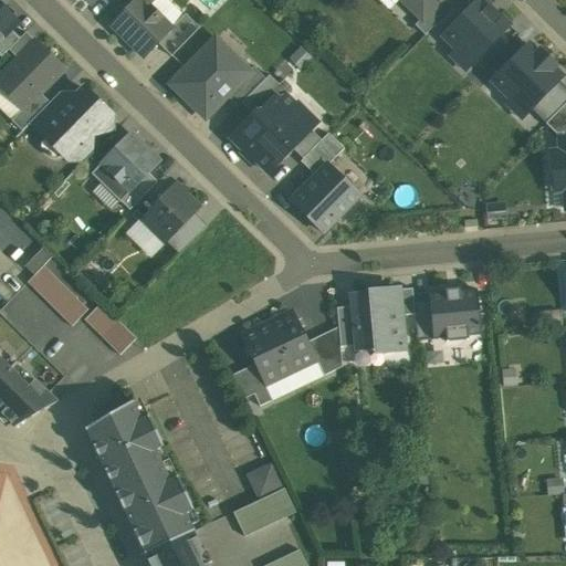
[(142,0),(139,0),(112,29),(144,59),(157,44),(173,30),(142,0)]
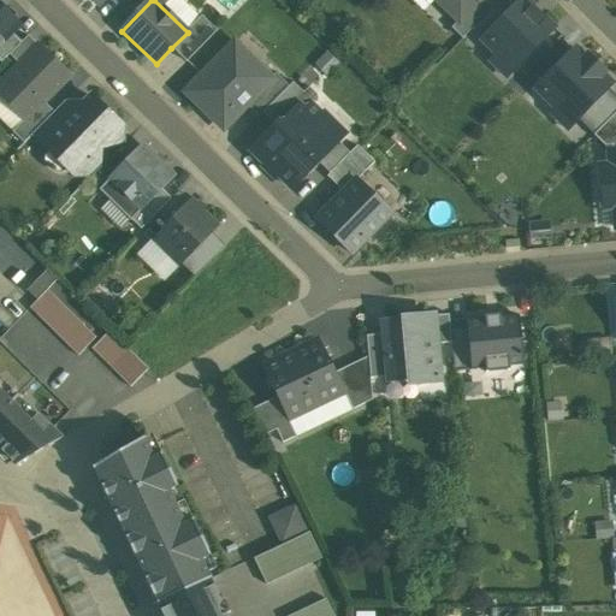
[(437,0),(458,21),(460,21),(479,0),(437,0)]
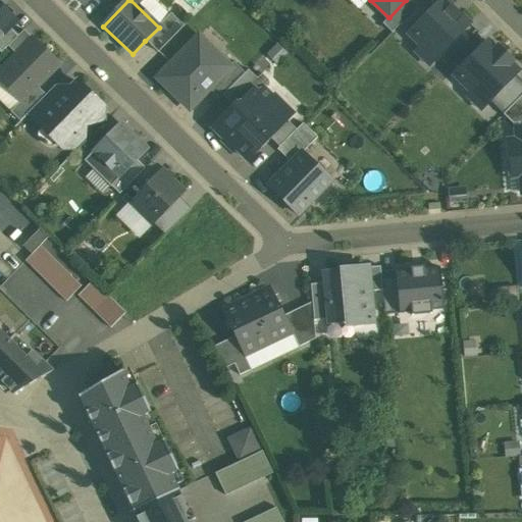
[(409,0),(406,0),(389,17),(388,17),(382,24),(392,35),(400,27),(417,8),(409,0)]
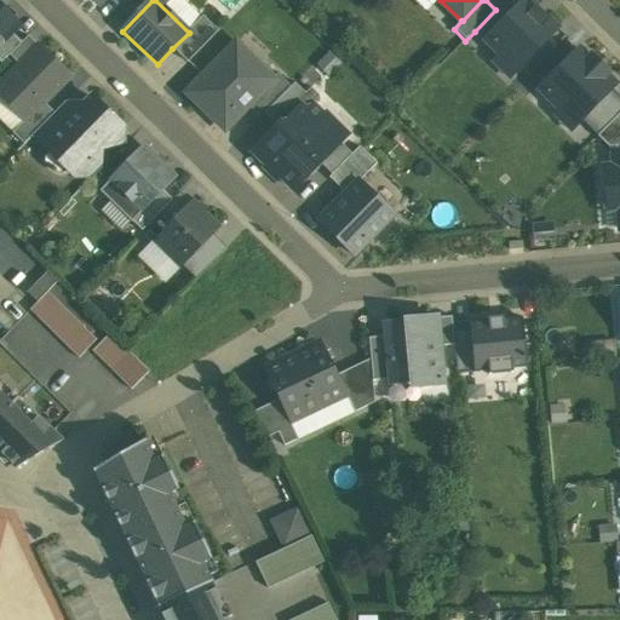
[(486,41),(516,72),(557,29),(527,0),(524,0),(512,13),(486,41)]
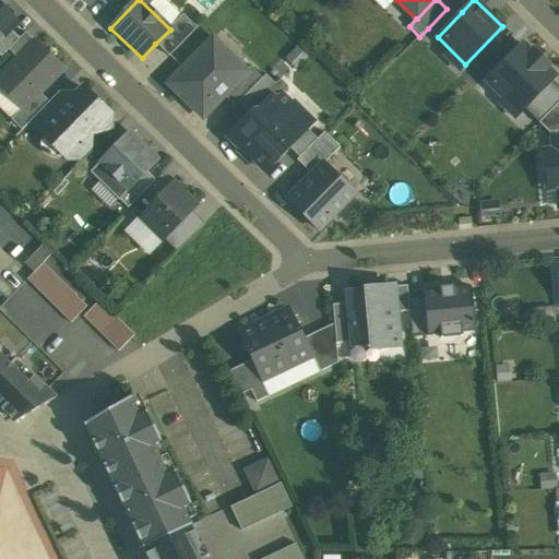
[(428,28),(438,37),(462,12),(452,3),(447,9),(428,28)]
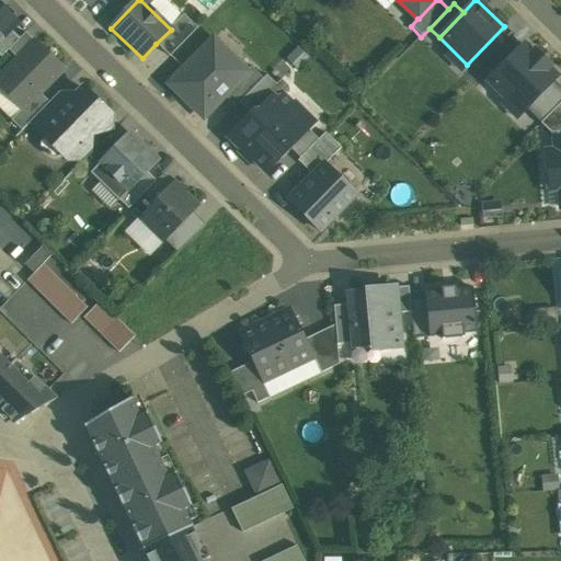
[(0,41),(10,31),(15,24),(0,9),(0,41)]
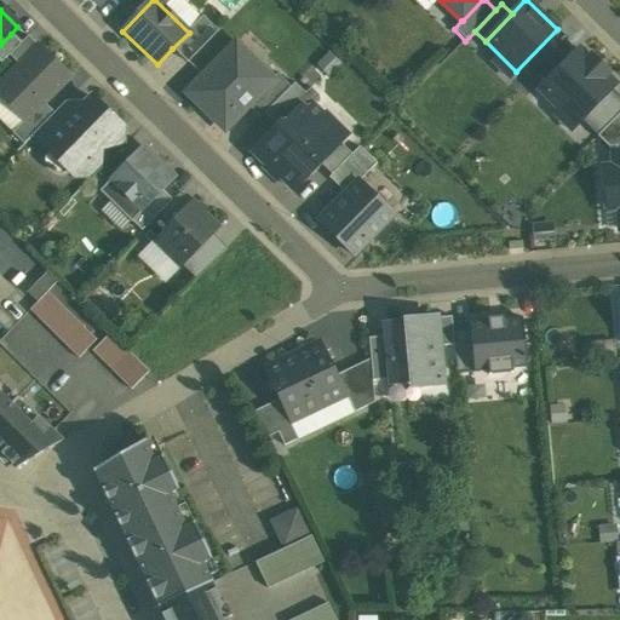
[(189,33),(172,49),(188,64),(218,33),(202,18),(189,33)]
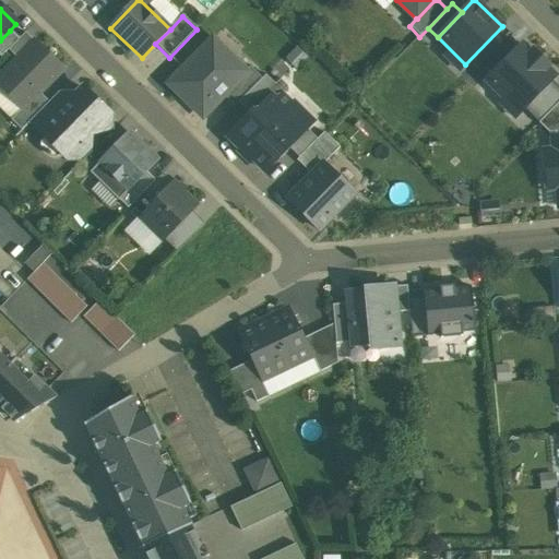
[(10,31),(0,40),(0,57),(1,58),(9,51),(20,39),(10,31)]
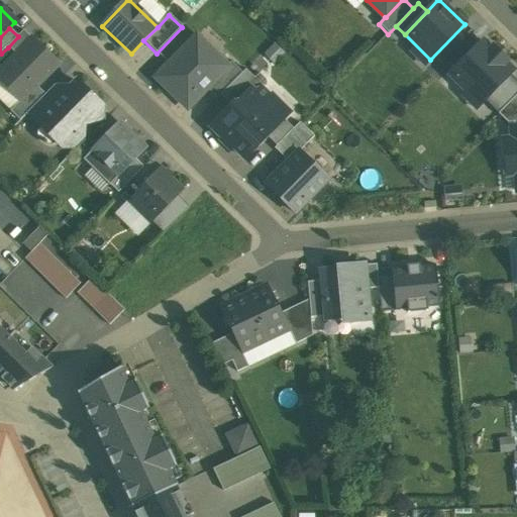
[(18,36),(8,47),(16,56),(32,39),(23,31),(18,36)]
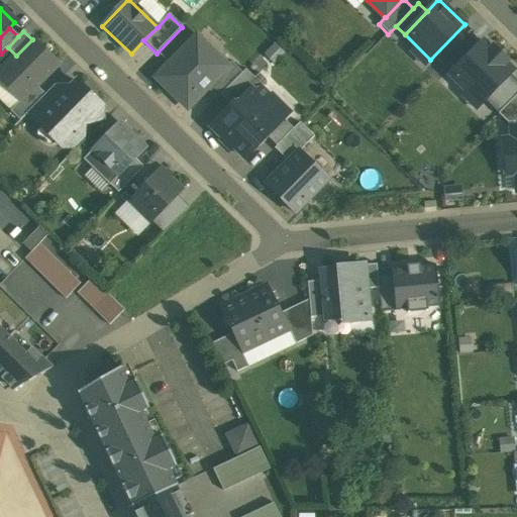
[(228,67),(197,36),(157,79),(188,109),(207,89),(228,67)]
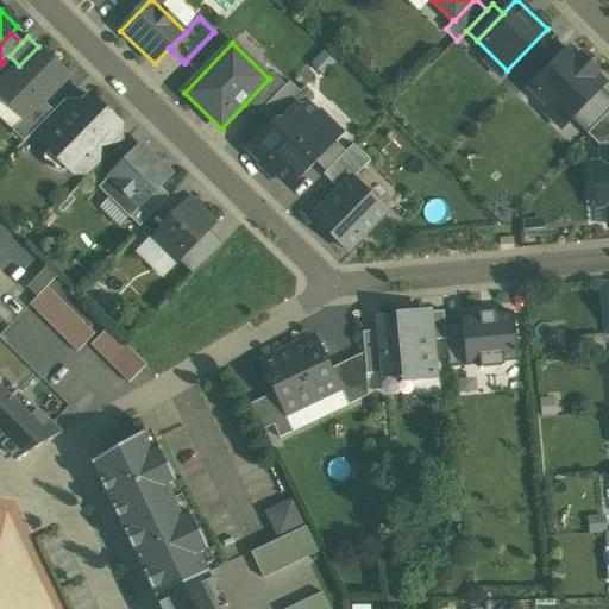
[(68,75),(38,46),(19,66),(0,83),(0,95),(24,119),(25,120),(43,101),(68,75)]
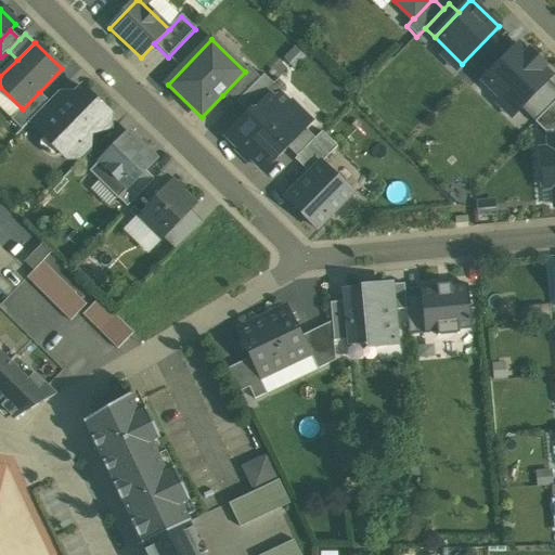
[(529,52),(527,54),(518,46),(483,81),(501,99),(505,94),(519,107),(547,79),(550,76),(541,67),(543,66),(529,52)]
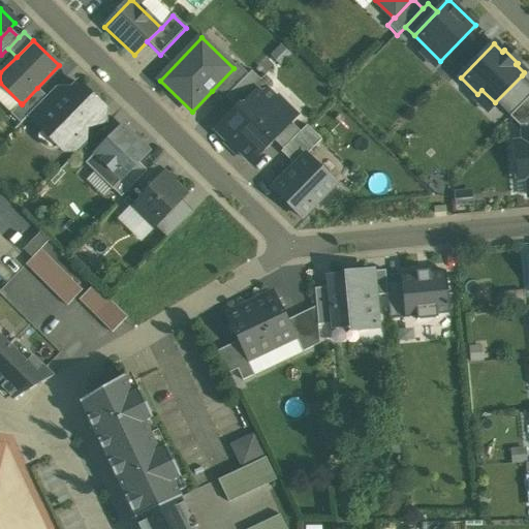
[(280,47),(270,57),(280,66),(290,56),(280,47)]
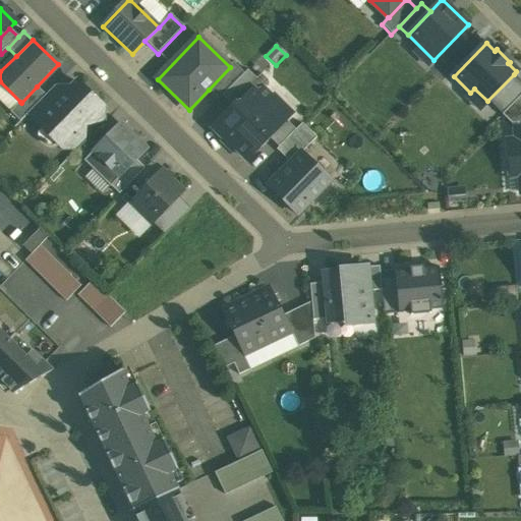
[(233,64),(230,67),(209,90),(219,100),(222,97),(244,74),(233,64)]
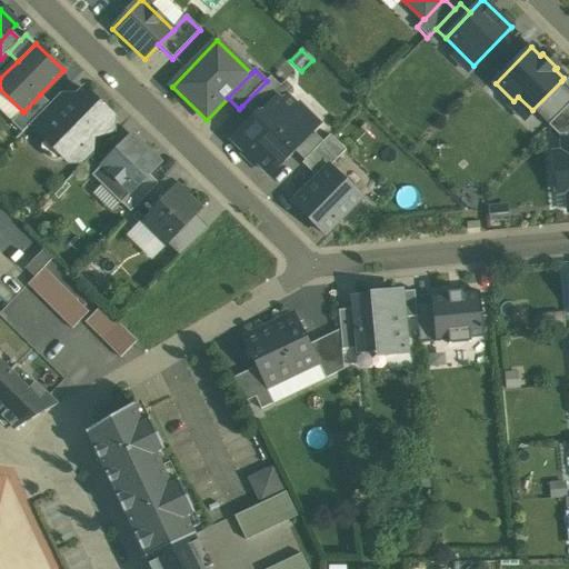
[(267,81),(242,106),(255,117),(256,115),(258,118),(276,99),(280,102),(292,89),(285,81),(280,87),(270,77),(267,81)]
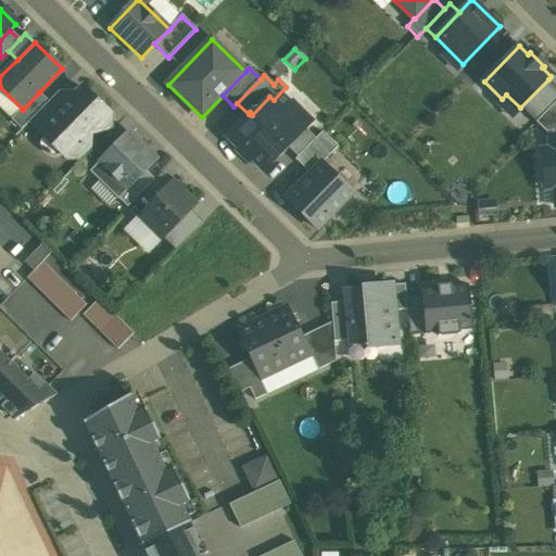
[(534,123),(555,101),(555,87),(548,79),(520,108),(534,123)]
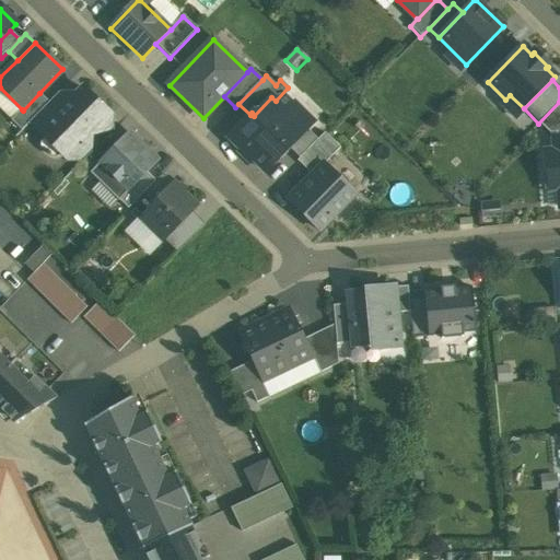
[(22,109),(0,88),(0,108),(11,119),(22,109)]
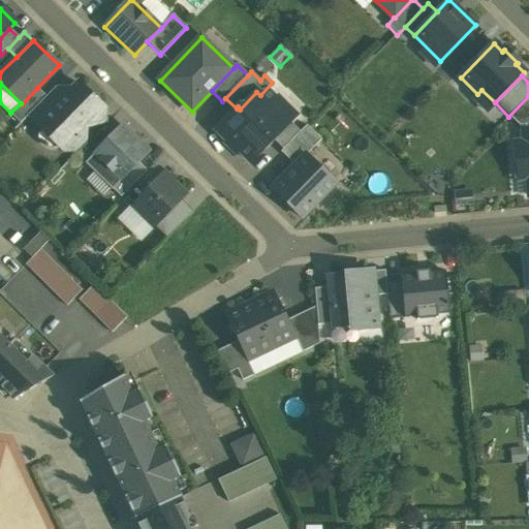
[(62,98),(36,124),(42,130),(38,133),(38,138),(49,148),(54,148),(57,145),(63,151),(70,143),(96,117),(103,110),(76,83),(62,98)]
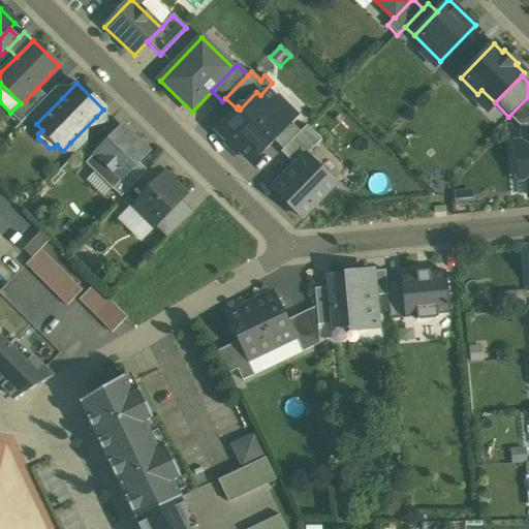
[(37,88),(22,104),(21,103),(10,113),(10,114),(20,123),(27,116),(45,97),(37,88)]
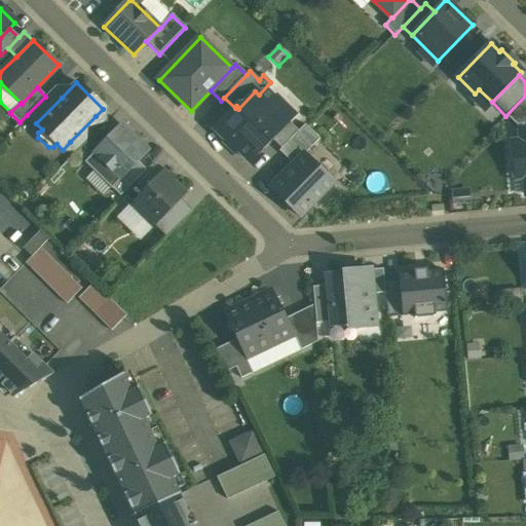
[(45,97),(27,115),(36,123),(62,98),(53,88),(45,97)]
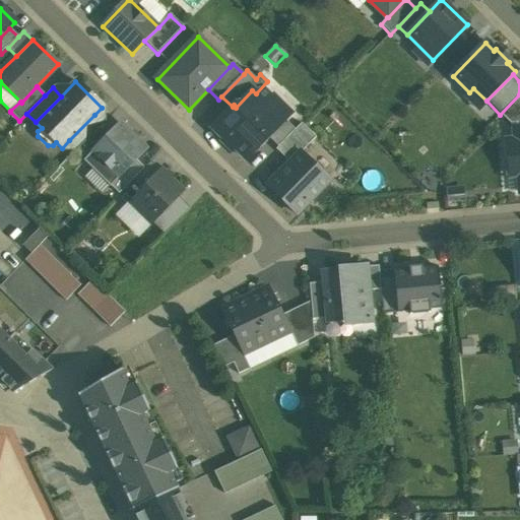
[(252,90),(236,108),(234,105),(233,107),(211,127),(234,148),(235,148),(246,159),(267,137),(284,120),(289,115),(271,96),(265,103),(256,93),(252,90)]
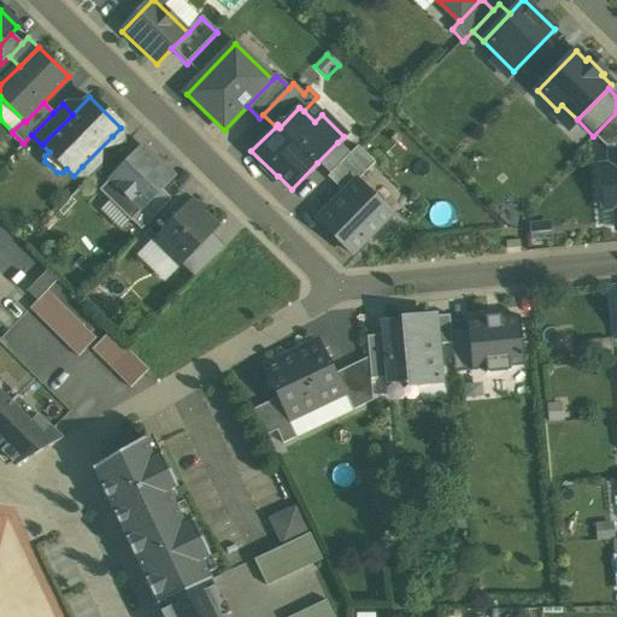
[(616,112),(594,136),(605,147),(612,146),(616,145),(616,112)]
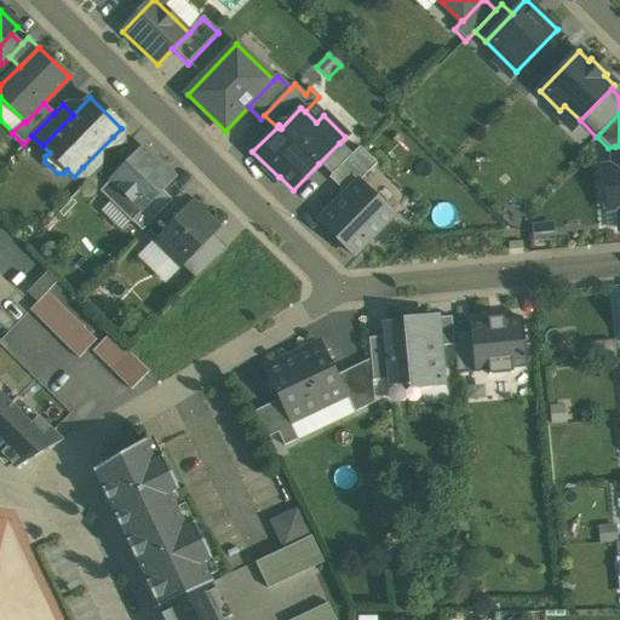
[(113,137),(82,167),(92,178),(122,147),(113,137)]
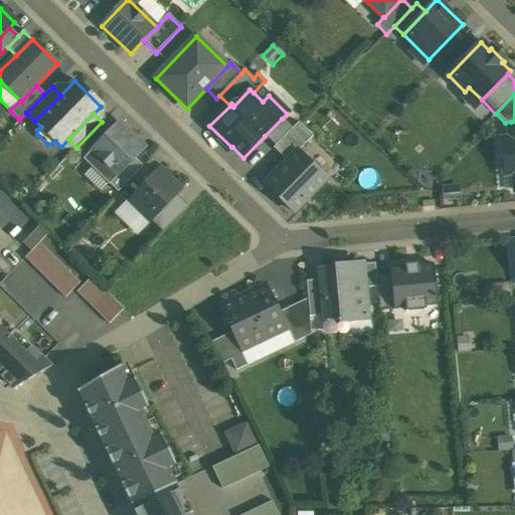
[(282,119),(265,136),(275,146),(292,129),(282,119)]
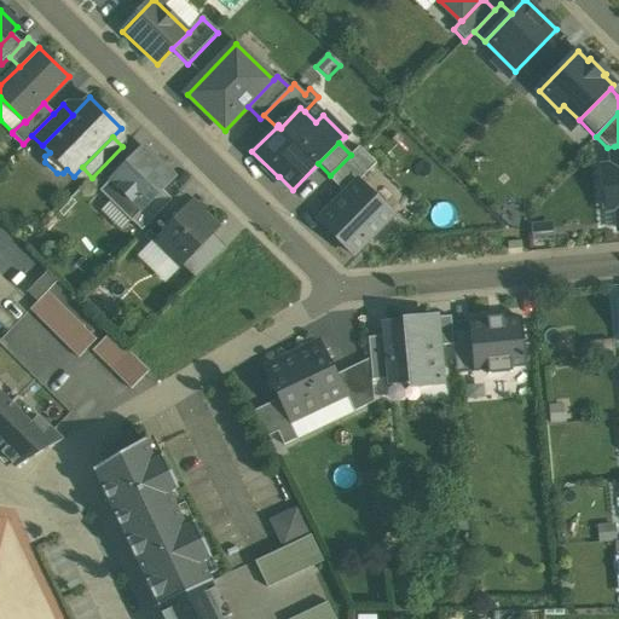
[(618,145),(614,146),(614,152),(612,154),(613,167),(603,168),(606,190),(608,190),(608,189),(614,187),(618,230),(618,229),(618,145)]
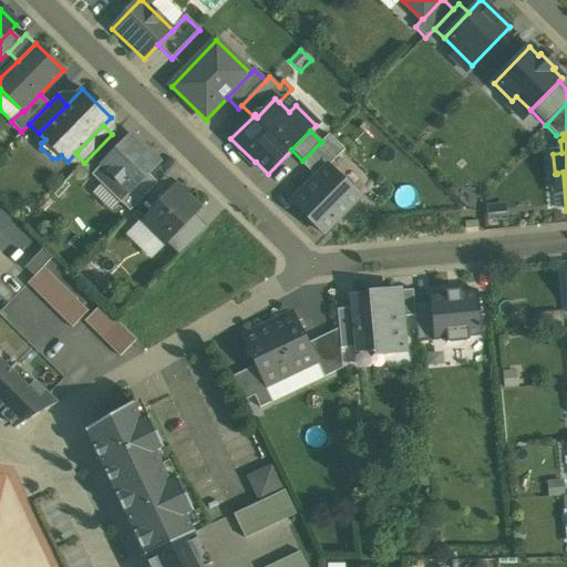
[(130,135),(101,165),(131,193),(147,175),(158,164),(130,135)]
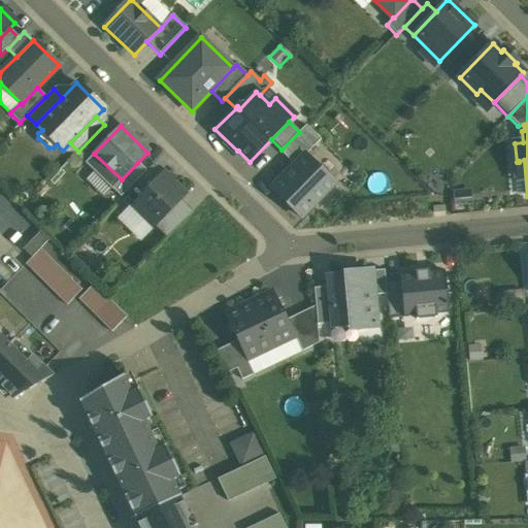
[(320,140),(305,127),(279,153),(294,166),(304,156),(320,140)]
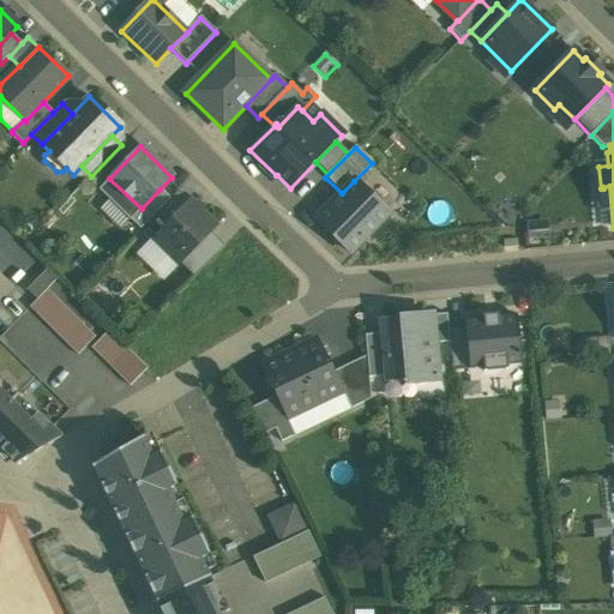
[(387,214),(354,181),(342,193),(315,220),(348,252),(387,214)]
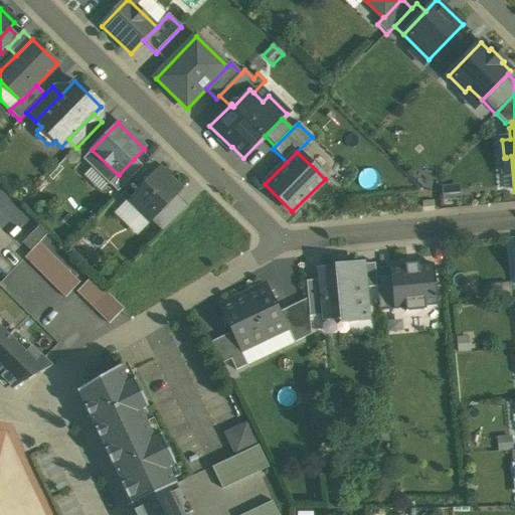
[(110,185),(118,193),(132,178),(143,167),(134,159),(119,175),(110,185)]
